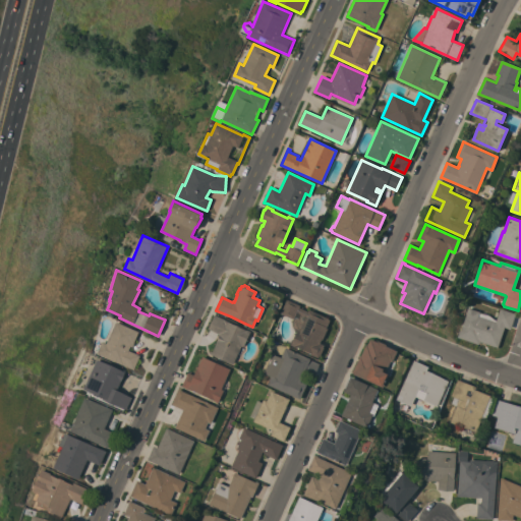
[(308,309),(328,317),(328,319),(330,320),(326,327),(327,328),(322,340),(321,339),(320,342),(324,344),(323,347),(324,347),(320,355),(319,355),(317,357),(310,354),(311,353),(296,346),(296,347),(290,344),(296,331),(293,329),(290,323),(292,319),(280,312),(286,299),(299,305),(298,307),(307,311),(308,309)]
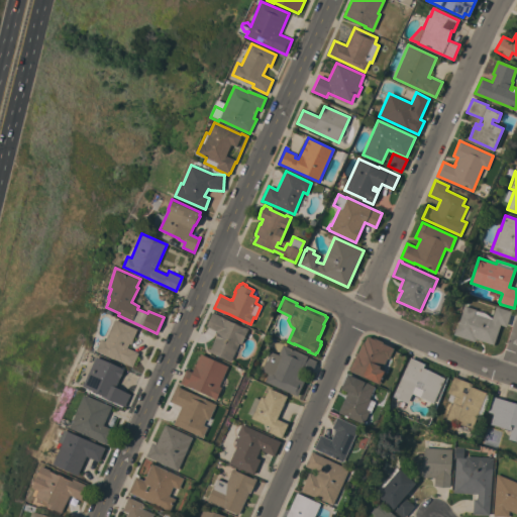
[(475,341),(452,334),(454,328),(456,328),(463,305),(476,309),(475,310),(484,312),(485,313),(489,316),(492,317),(496,306),(511,311),(506,326),(500,324),(493,344),(476,338),(475,341)]
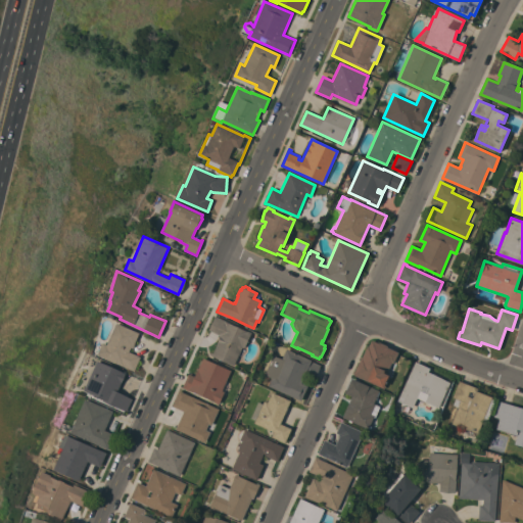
[(251,332),(244,347),(242,346),(234,365),(209,354),(210,352),(212,352),(218,341),(219,337),(218,337),(219,334),(208,330),(215,316),(251,332)]
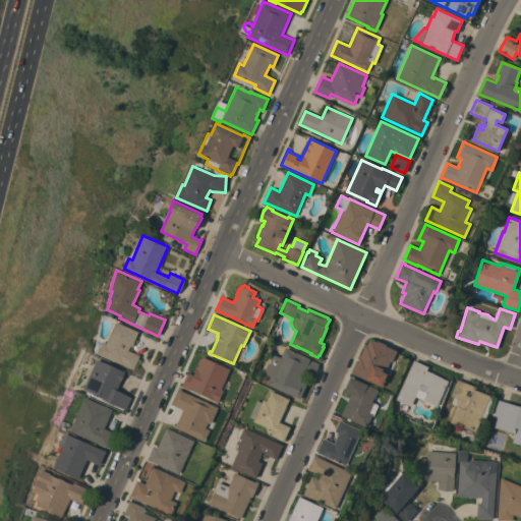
[(97,353),(102,341),(107,343),(116,321),(138,331),(133,343),(134,343),(132,347),(130,346),(128,350),(139,355),(133,369),(97,353)]
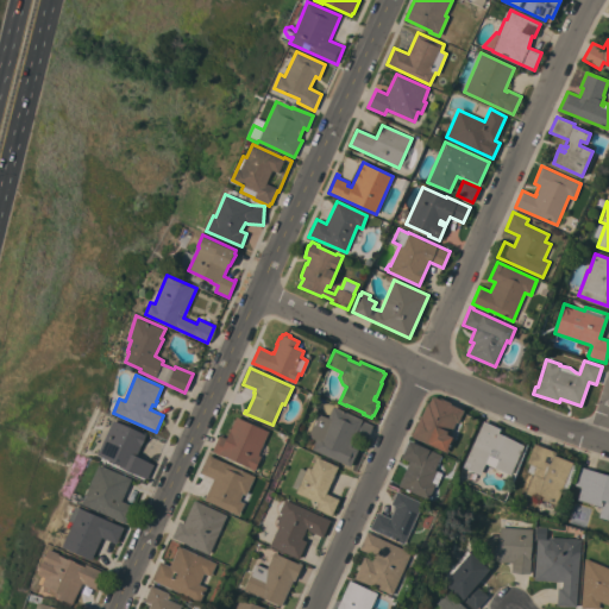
[(421,416),(427,402),(428,403),(432,395),(440,399),(441,397),(451,402),(450,403),(464,410),(458,422),(456,421),(451,434),(454,435),(447,452),(412,437),(421,416)]
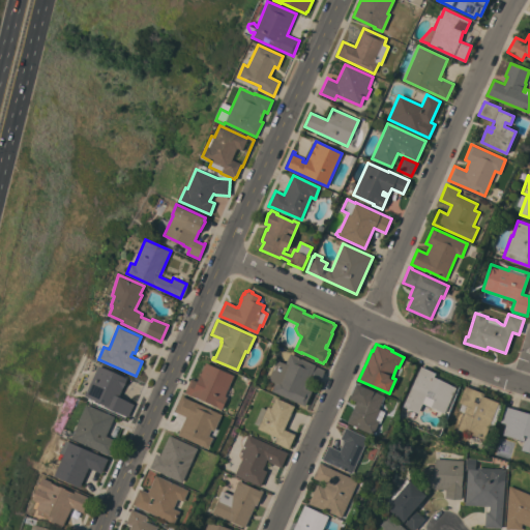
[(271,390),(275,382),(268,379),(276,360),(284,363),(285,361),(286,362),(290,353),(315,364),(315,365),(324,370),(319,382),(310,378),(305,387),(312,390),(304,406),(271,390)]
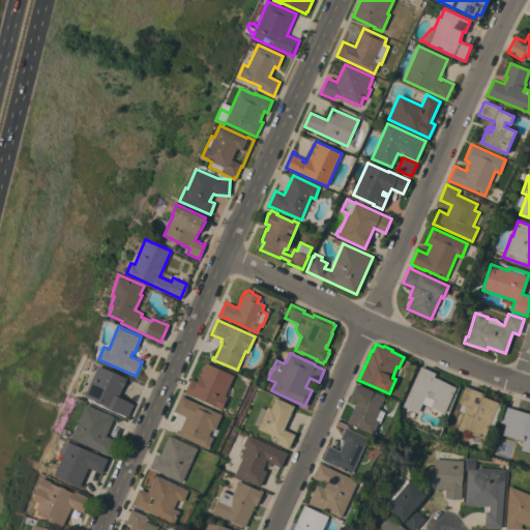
[(234,375),(225,395),(228,396),(222,409),(216,407),(216,406),(194,394),(193,396),(184,392),(190,378),(197,381),(205,362),(234,375)]
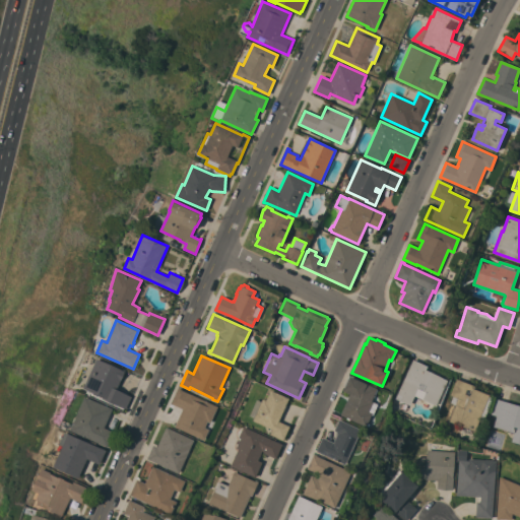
[(96,358),(120,368),(125,370),(117,389),(131,396),(125,408),(102,397),(102,396),(83,388),(96,358)]
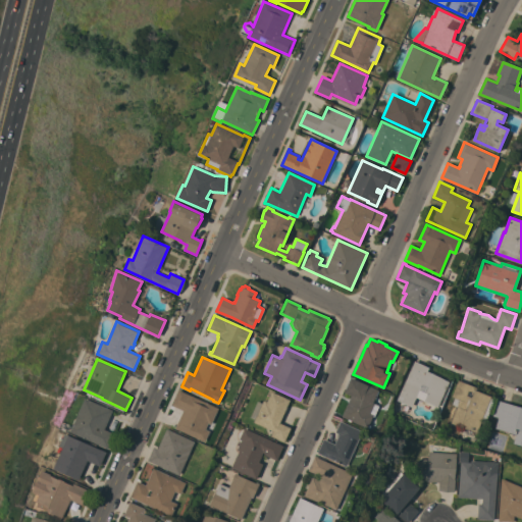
[(437,407),(416,397),(412,407),(397,400),(414,361),(429,367),(427,371),(449,381),(437,407)]
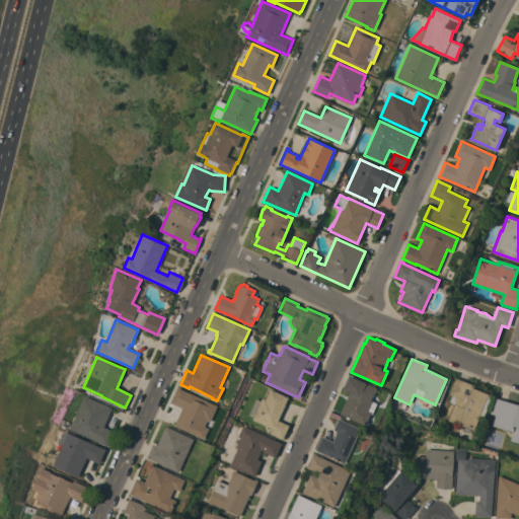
[(343,389),(350,375),(376,387),(376,388),(377,389),(374,394),(373,393),(371,400),(377,402),(372,414),(371,414),(367,422),(369,423),(368,425),(366,424),(366,426),(350,418),(349,419),(346,418),(347,417),(340,414),(350,393),(343,389)]
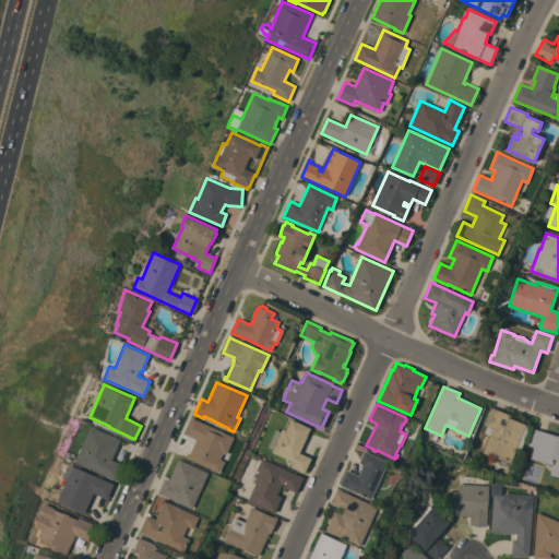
[(479,423),(478,421),(483,408),(485,409),(489,411),(490,407),(511,415),(510,418),(525,424),(525,426),(528,427),(514,464),(511,462),(510,464),(483,452),(483,451),(482,451),(488,435),(484,432),(487,426),(479,423)]
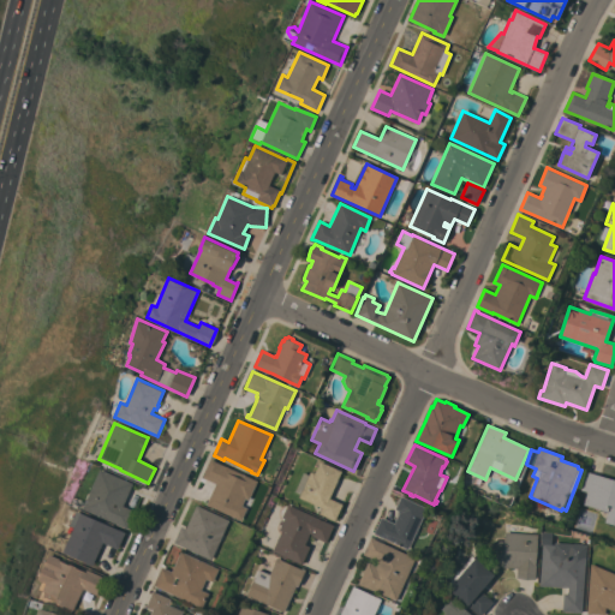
[(257,481),(250,496),(254,497),(248,512),(245,511),(242,520),(206,505),(215,483),(203,477),(212,459),(257,481)]
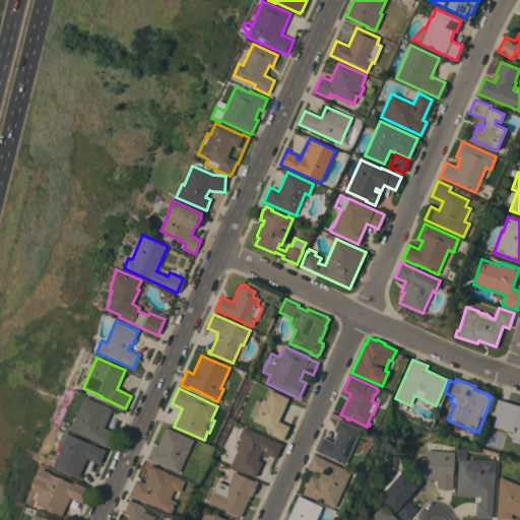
[(278,420),(289,426),(283,440),(269,434),(271,429),(252,420),(253,417),(249,415),(256,399),(261,401),(262,398),(265,400),(270,389),(288,398),(278,420)]
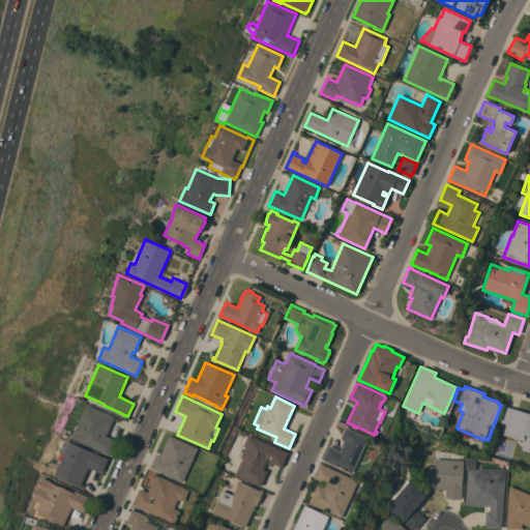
[(71,438),(87,404),(114,416),(106,436),(116,440),(109,454),(71,438)]
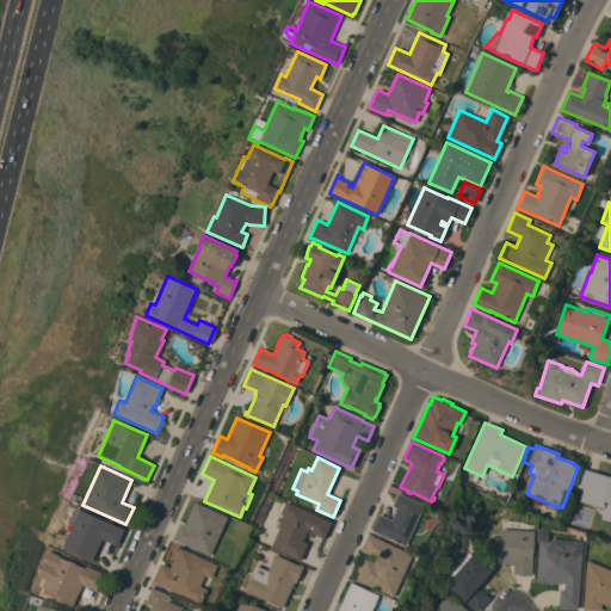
[(610,520),(600,519),(604,507),(580,501),(584,488),(576,486),(581,468),(610,475),(610,520)]
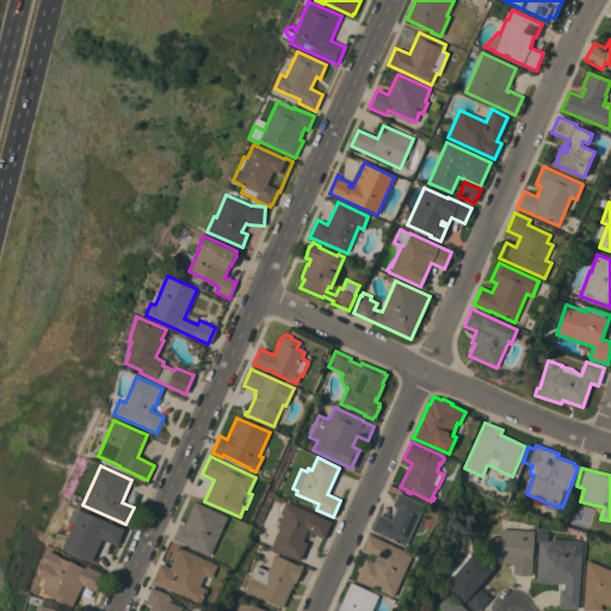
[(406,545),(371,530),(378,513),(392,519),(396,508),(395,508),(396,507),(393,505),(399,492),(425,504),(406,545)]
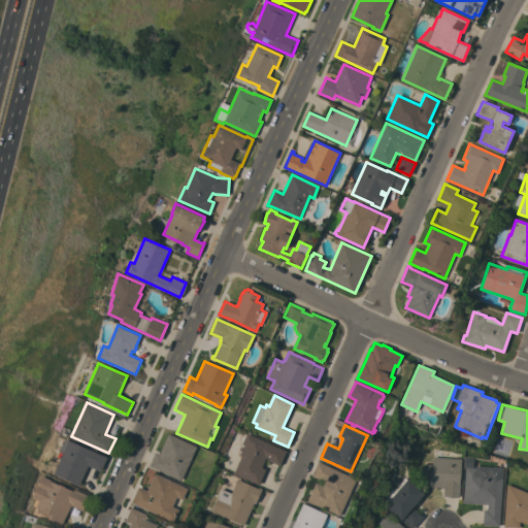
[(287,451),(279,465),(266,459),(267,458),(266,457),(261,467),(266,469),(259,484),(233,472),(241,455),(239,454),(243,444),(241,443),(246,432),(287,451)]
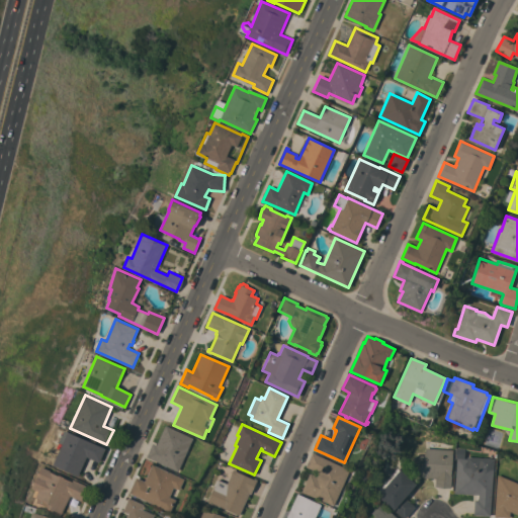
[(178,470),(146,456),(152,443),(156,445),(165,425),(193,438),(178,470)]
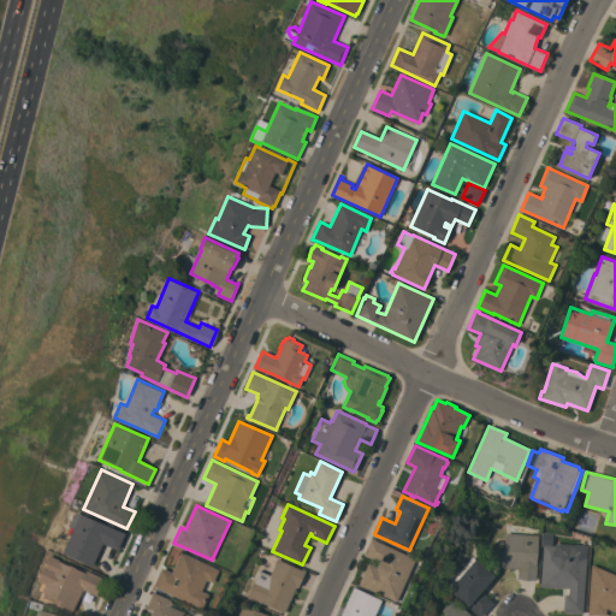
[(125,533),(118,550),(104,543),(93,566),(64,552),(75,528),(70,526),(77,511),(125,533)]
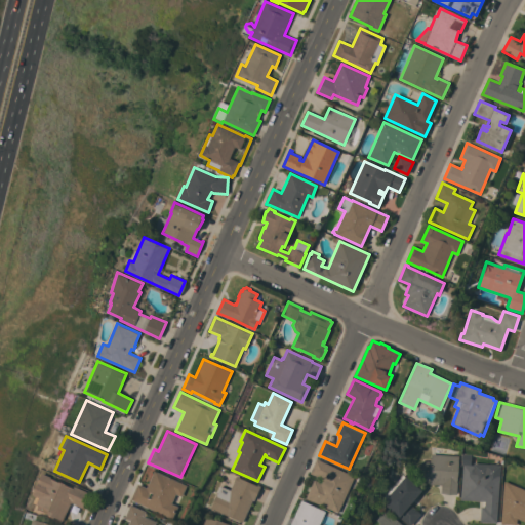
[(456,494),(441,493),(441,485),(425,483),(425,475),(420,474),(419,468),(421,460),(422,459),(425,458),(428,457),(431,456),(431,453),(458,456),(456,476),(458,476),(456,494)]
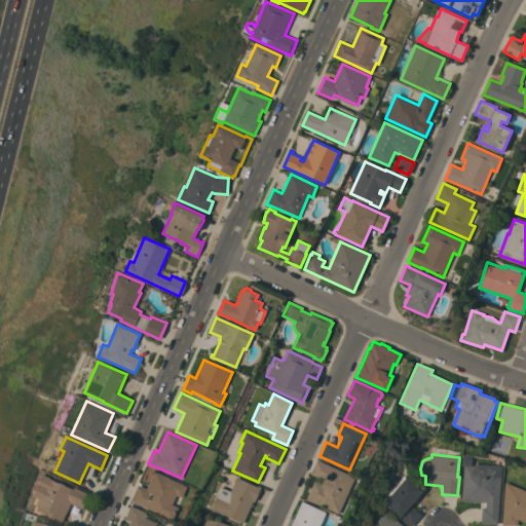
[(463,464),(462,464),(462,455),(464,455),(472,456),(471,465),(463,464)]
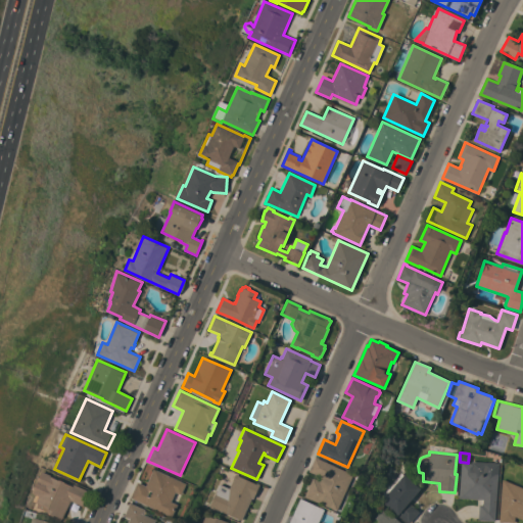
[(353,474),(337,511),(304,495),(313,477),(319,480),(321,476),(310,471),(317,457),(353,474)]
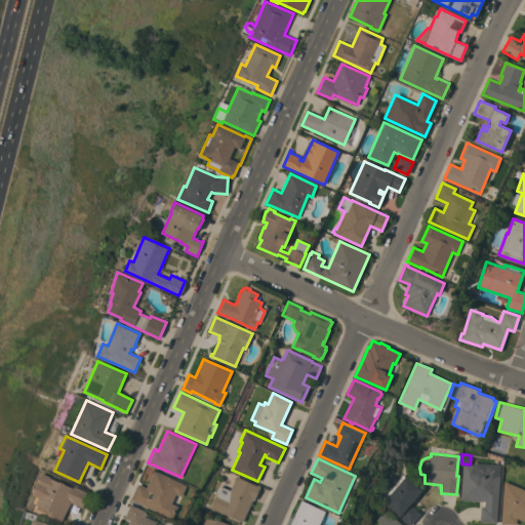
[(496,523),(480,522),(481,507),(484,507),(485,501),(460,499),(462,465),(473,465),(473,462),(489,463),(496,463),(496,465),(500,465),(496,523)]
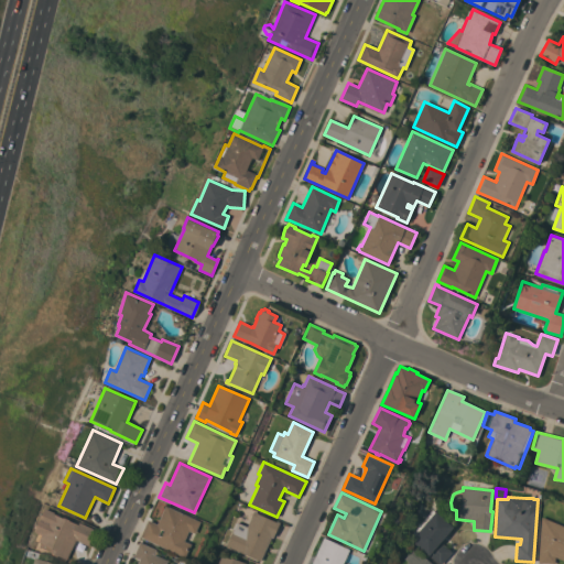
[(201,521),(195,533),(190,530),(185,541),(192,543),(185,556),(141,537),(149,520),(158,524),(165,505),(201,521)]
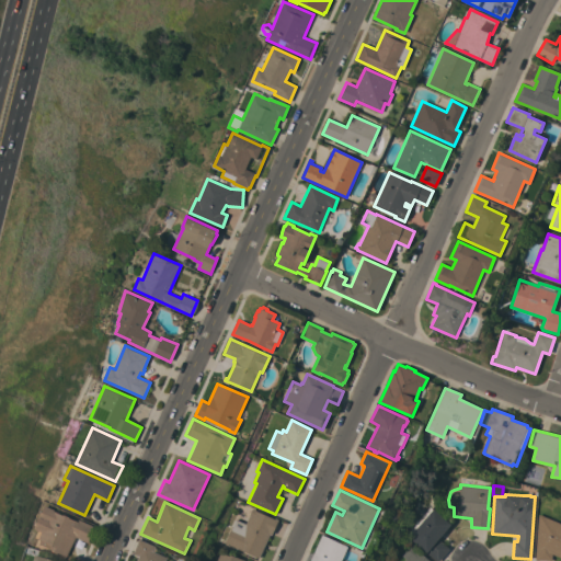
[(67,556),(59,552),(58,553),(53,550),(53,549),(42,544),(43,540),(39,538),(43,531),(35,528),(37,524),(36,524),(38,517),(39,518),(42,514),(41,514),(44,508),(46,505),(55,510),(55,511),(64,515),(64,514),(70,517),(69,517),(78,522),(79,519),(95,526),(88,541),(76,536),(67,556)]
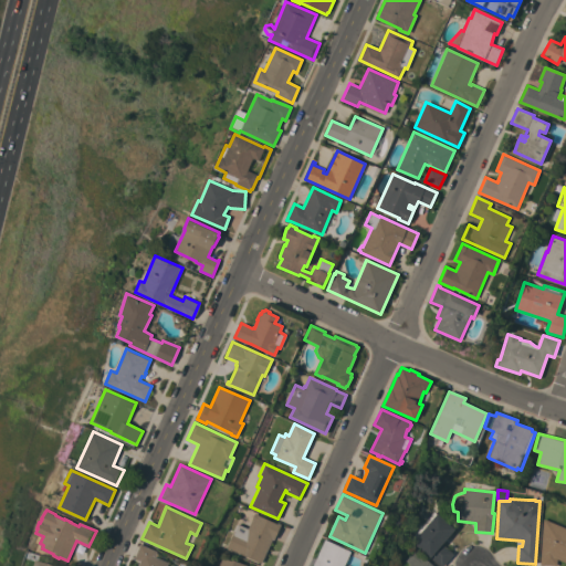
[(258,513),(257,514),(278,523),(281,524),(274,540),(272,538),(261,563),(240,553),(239,554),(227,547),(233,532),(232,532),(233,528),(234,528),(236,527),(233,527),(236,524),(237,525),(238,523),(238,524),(239,522),(248,526),(254,512),(258,513)]
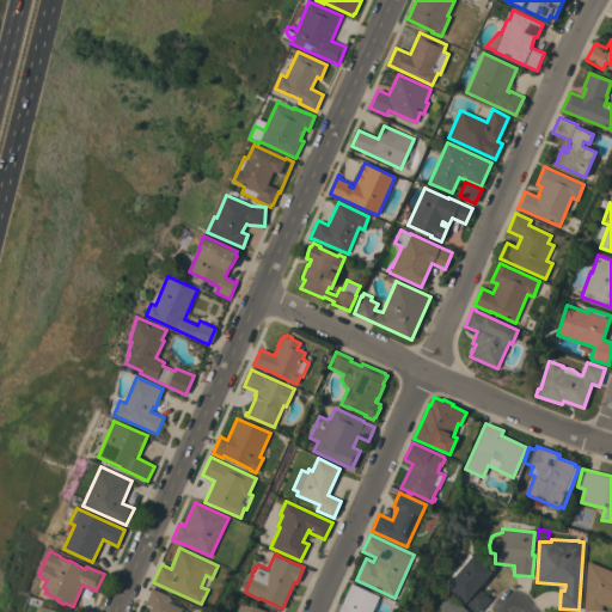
[(477,587),(490,598),(477,611),(475,611),(446,586),(447,585),(445,582),(469,554),(471,555),(472,554),(491,571),(477,587)]
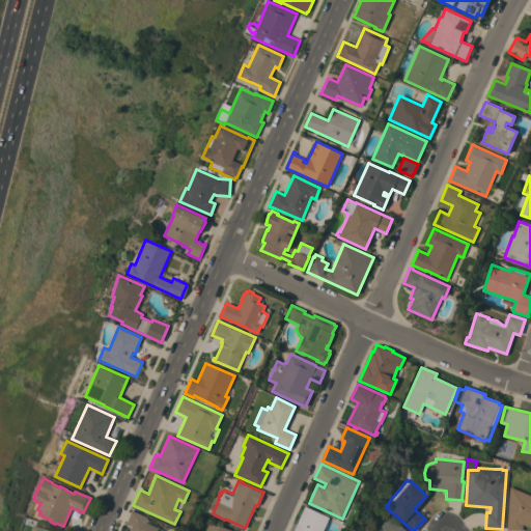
[(509,486),(530,495),(530,527),(523,524),(523,530),(506,530),(509,486)]
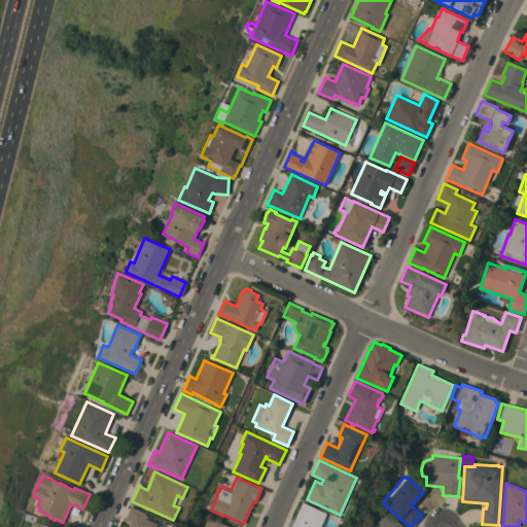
[(290,526),(303,501),(327,513),(320,526),(290,526)]
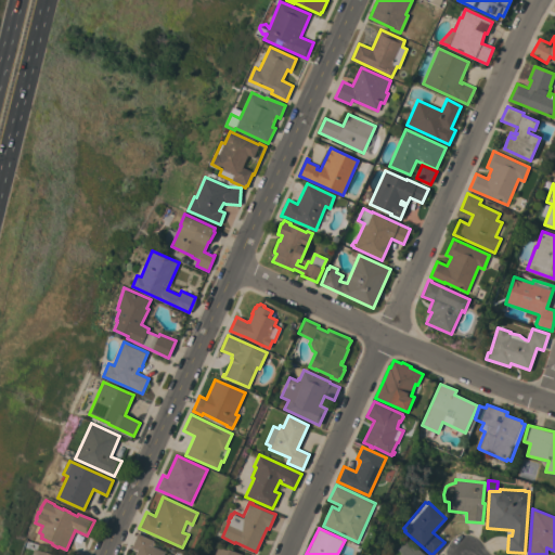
[(136,554),(138,550),(131,547),(138,533),(154,540),(152,545),(166,551),(164,554),(136,554)]
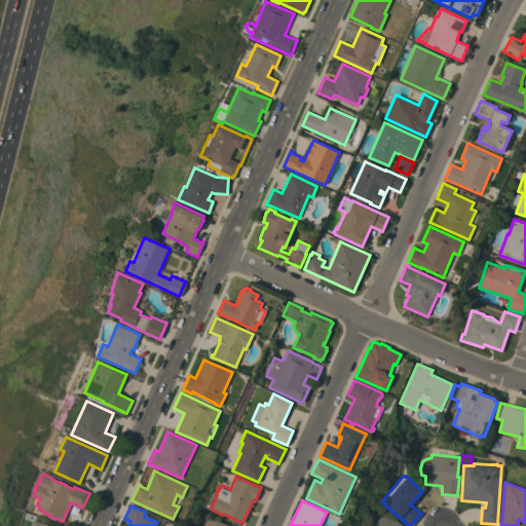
[(378,525),(380,524),(377,521),(385,511),(403,525),(378,525)]
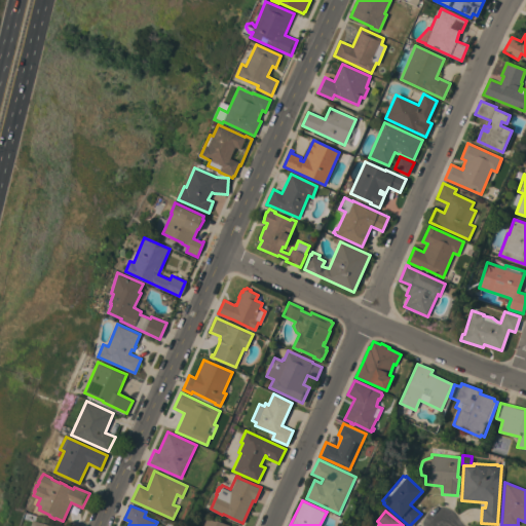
[(201,525),(205,517),(215,521),(215,520),(229,525),(228,525),(201,525)]
